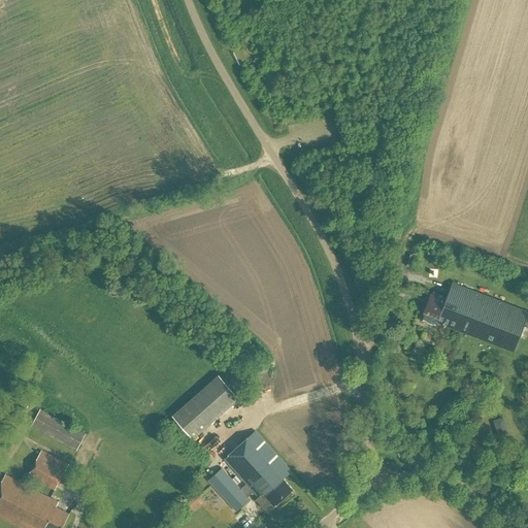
[(413,267),(416,255),(409,253),(406,265),(413,267)]
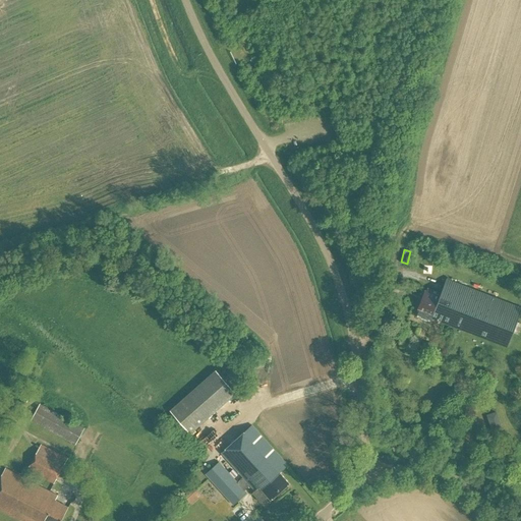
[(416,316),(430,323),(431,319),(507,348),(520,311),(520,307),(447,279),(442,293),(428,288),(427,291),(425,290),(418,308),(420,308),(416,316)]
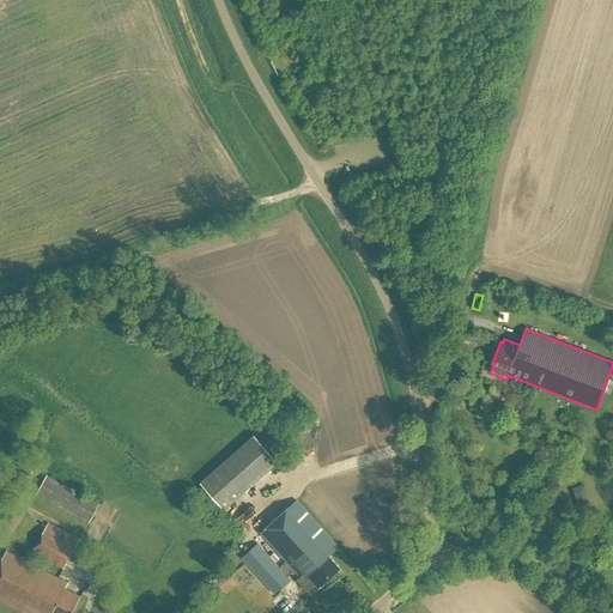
[(42,420),(54,408),(47,401),(35,414),(42,420)]
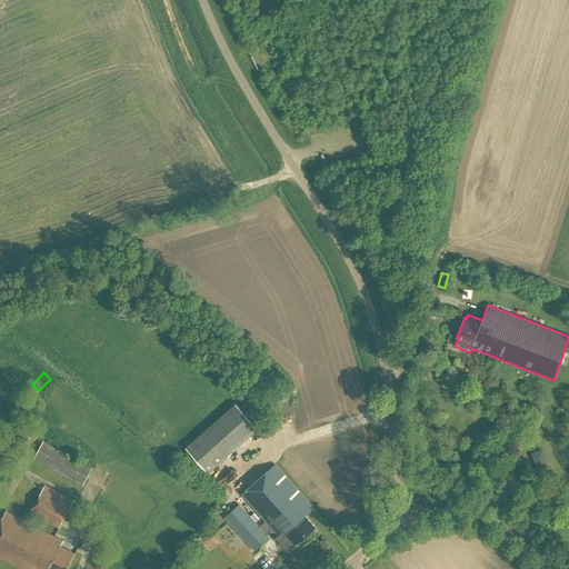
[(21,407),(30,411),(35,403),(26,399),(21,407)]
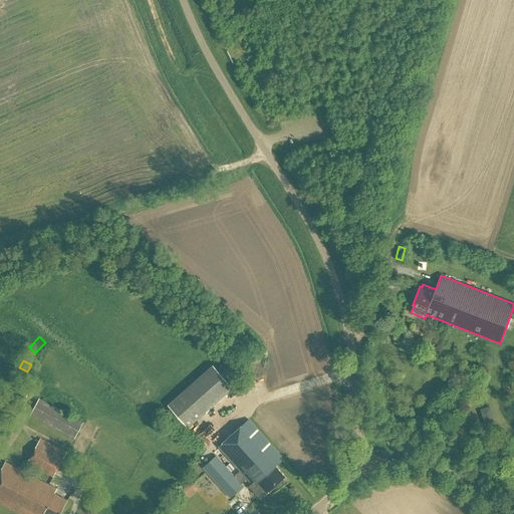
[(188,428),(233,388),(213,365),(168,406),(188,428)]
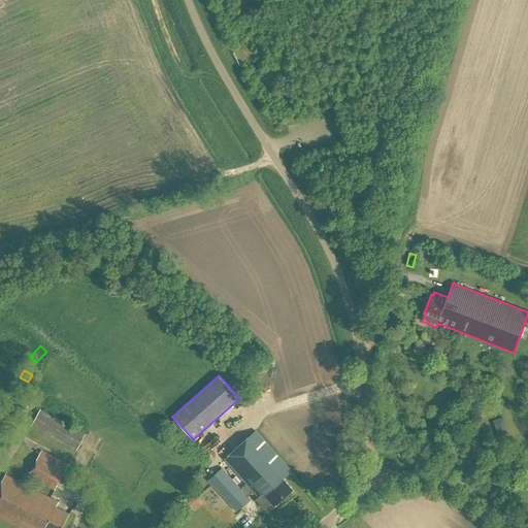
[(75,451),(85,434),(40,409),(31,426),(75,451)]
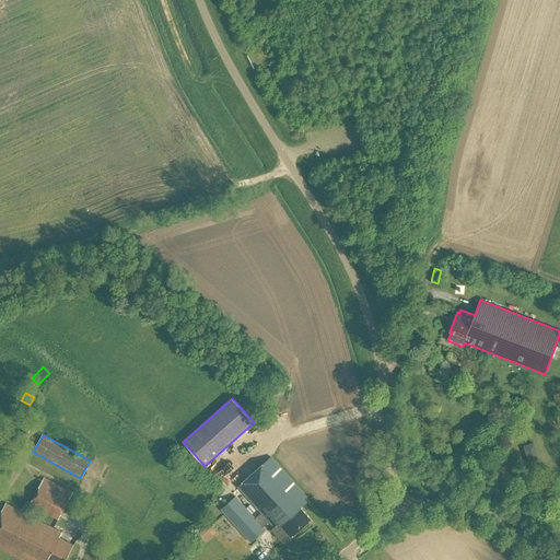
[(238,487),(261,514),(256,520),(236,498),(222,510),(252,543),(266,531),(264,528),(270,523),(275,528),(271,531),(281,541),(289,534),(292,537),(311,521),(300,509),(308,501),(271,458),(238,487)]
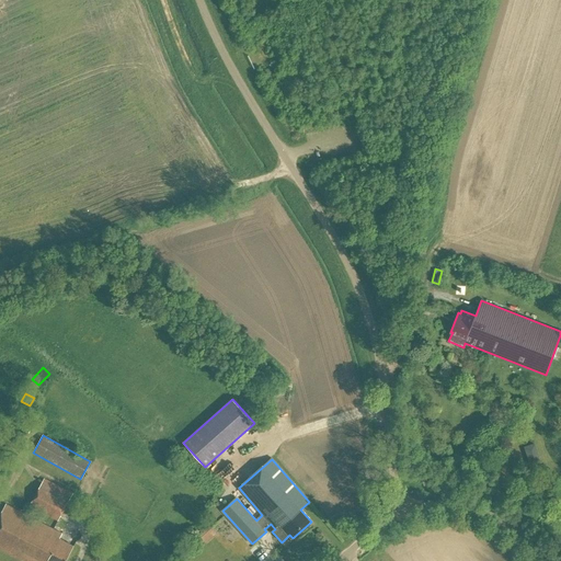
[(57,521),(69,497),(41,482),(29,505),(57,521)]
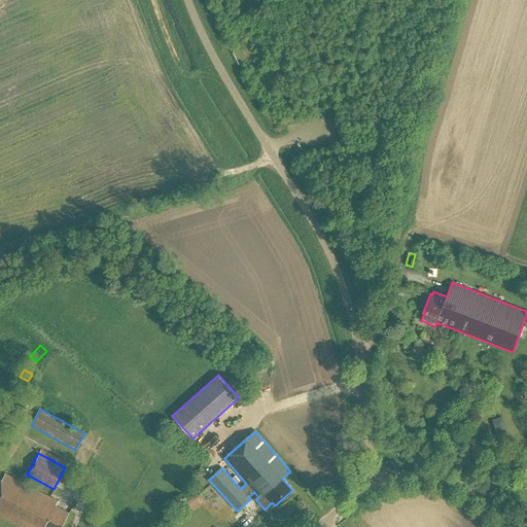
[(44,526),(60,526),(67,514),(55,507),(57,501),(4,475),(0,482),(0,518),(18,526),(43,526),(44,526)]
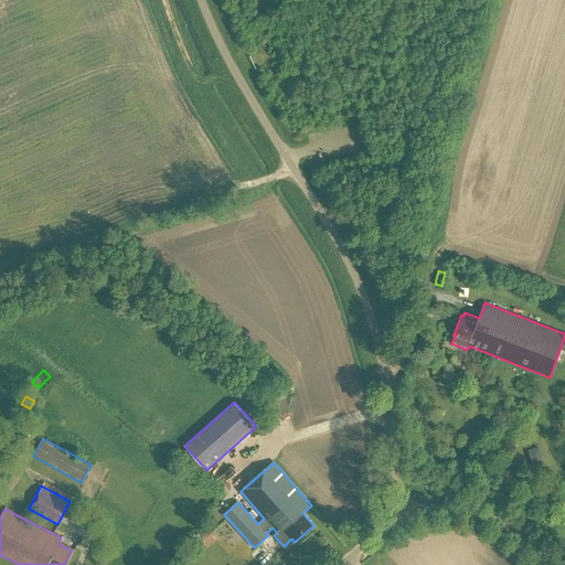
[(211,532),(208,528),(196,537),(201,542),(211,532)]
